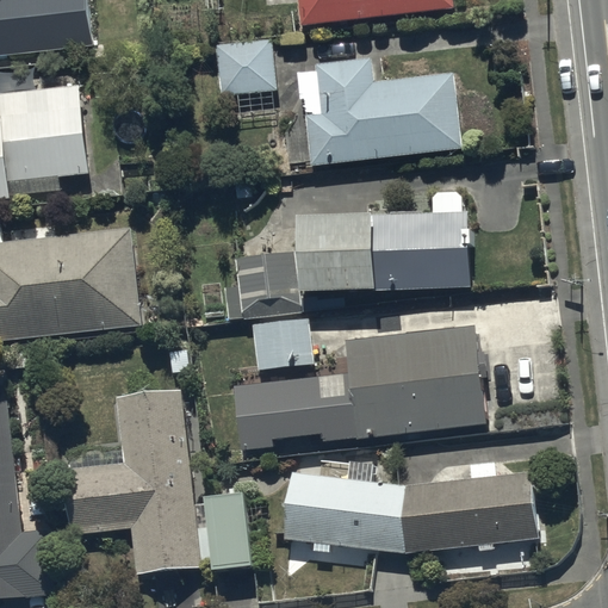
[(0,55),(93,44),(87,0),(0,0),(0,55)]
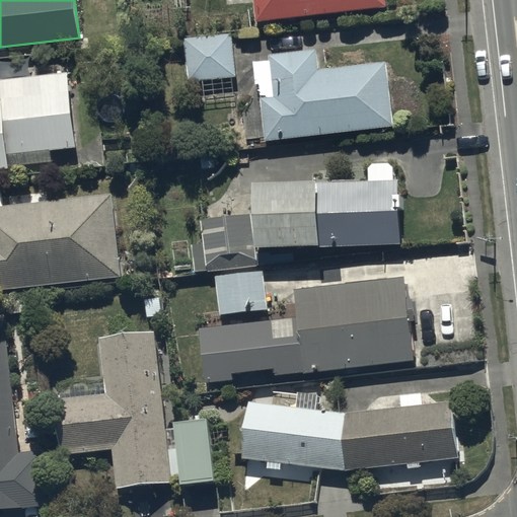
[(252,0),(255,20),(383,8),(381,0),(252,0)]
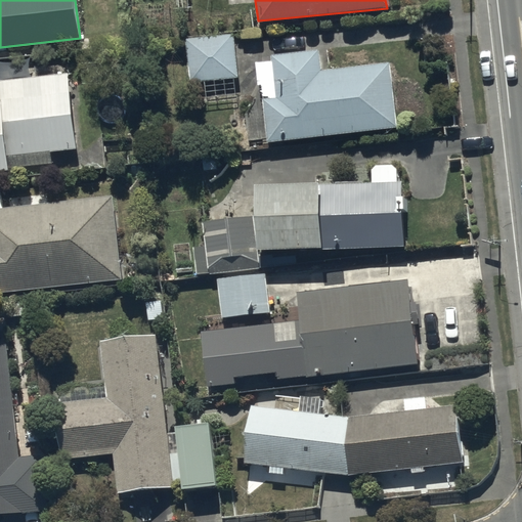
[(233,33),(184,38),(188,82),(237,77),(233,33)]
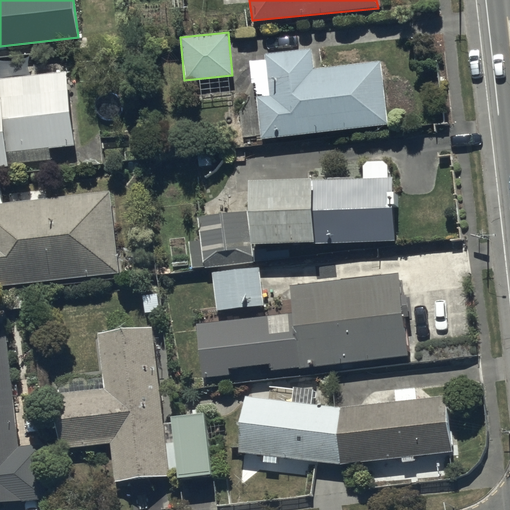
[(310,47),(264,53),(269,95),(255,96),(260,139),(387,123),(379,60),(313,69),(310,47)]
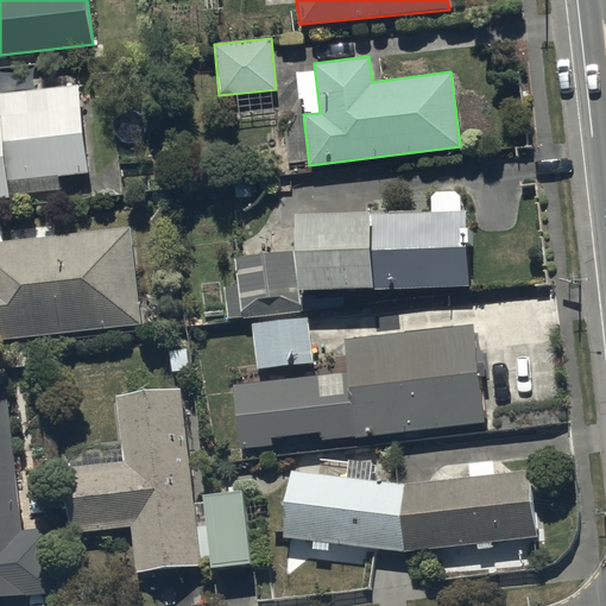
[(88,170),(77,86),(70,87),(68,69),(51,71),(54,87),(35,89),(32,70),(0,75),(0,93),(0,197),(12,196),(10,180),(88,170)]
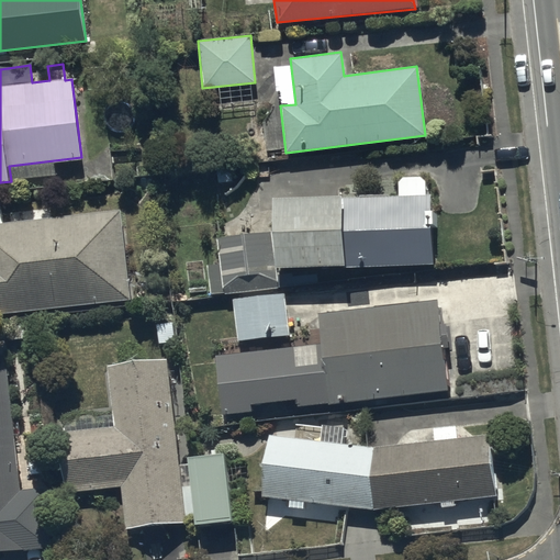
[(275,199),(276,231),(216,234),(217,261),(206,261),(208,291),(282,288),(281,268),(434,260),(430,193),(426,193),(425,177),(398,178),(399,192),(275,199)]
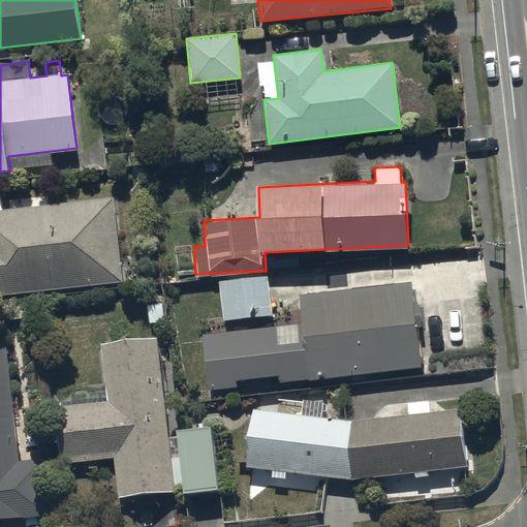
[(112,197),(0,208),(0,295),(121,282),(112,197)]
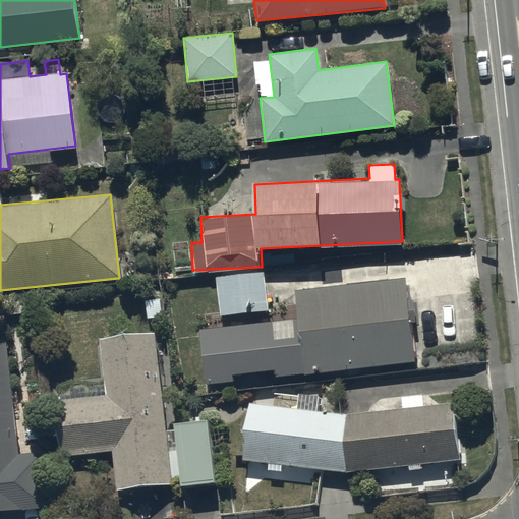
[(263,270),(215,274),(219,315),(266,311),(263,270)]
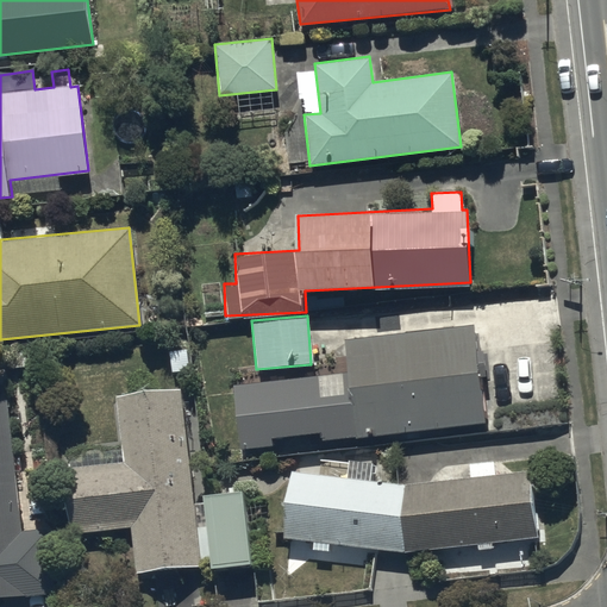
[(473,325),(344,338),(348,374),(233,386),(239,446),(485,421),(480,379),(487,377),(483,349),(475,350),(473,325)]
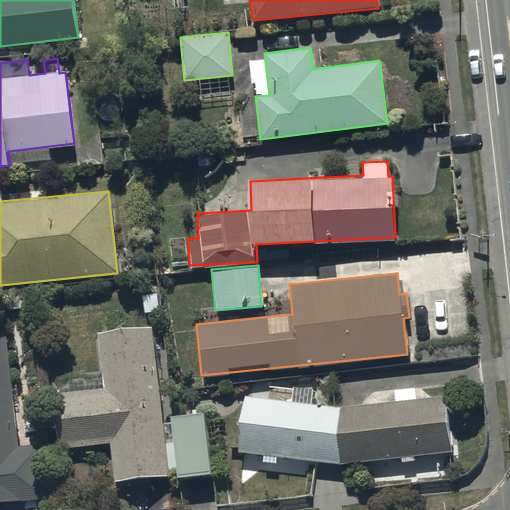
[(103,387),(52,392),(59,448),(110,442),(115,481),(168,475),(167,468),(173,468),(168,421),(163,421),(152,327),(98,333),(103,387)]
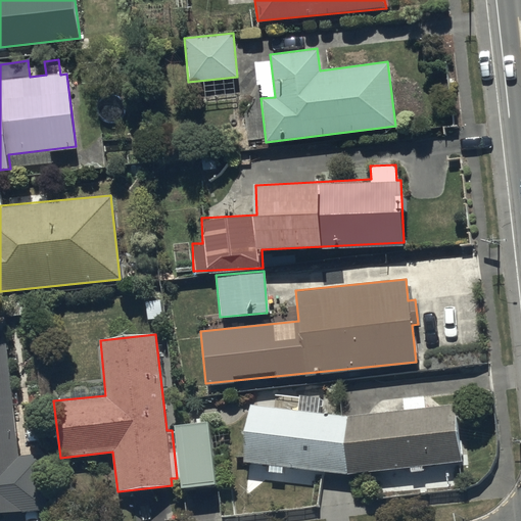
[(18,455),(4,343),(0,343),(0,513),(46,508),(39,453),(18,455)]
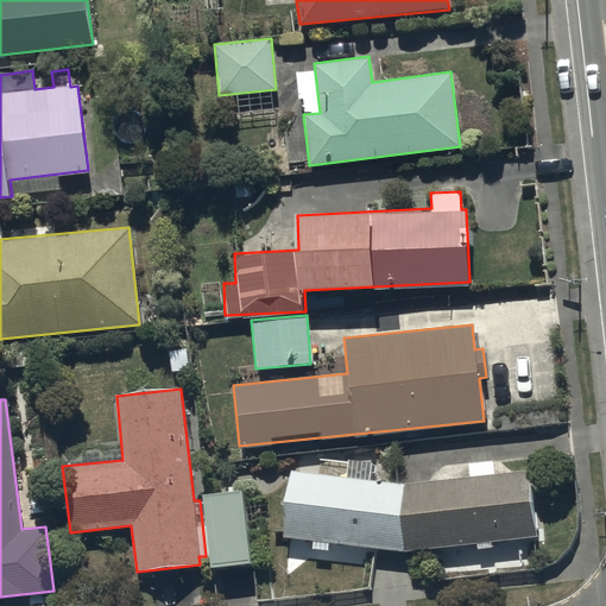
[(406,485),(290,469),(283,535),(403,551),(478,543),(479,550),(493,548),(492,541),(536,536),(529,468),(497,472),(496,460),(471,464),(472,478),(406,485)]
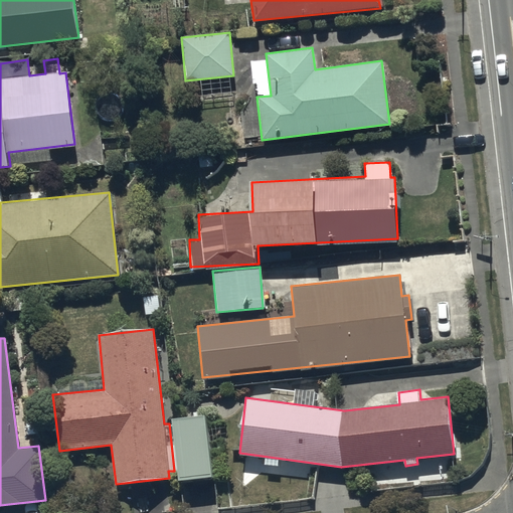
[(206,414),(172,418),(178,480),(213,476),(206,414)]
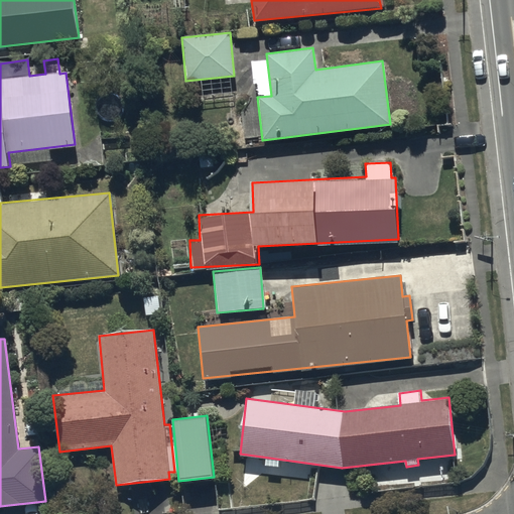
All buildings are outlined.
